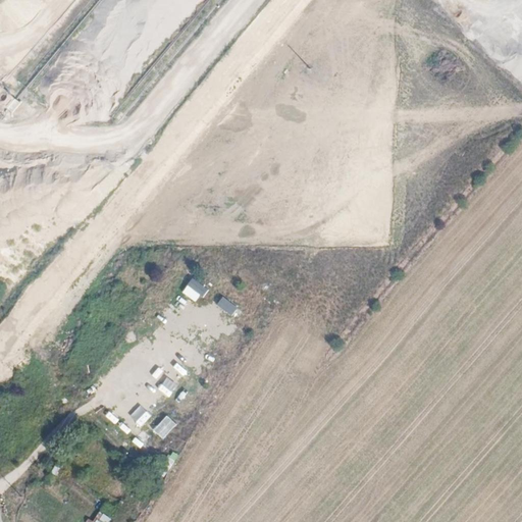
[(8,106),(15,98),(8,92),(1,100),(8,106)]
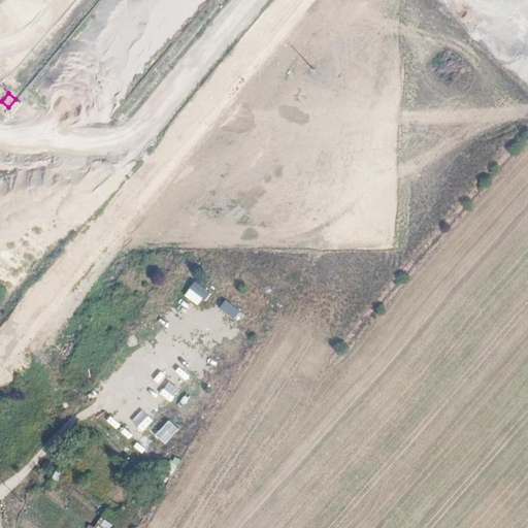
[(17,99),(8,108),(13,113),(22,104),(17,99)]
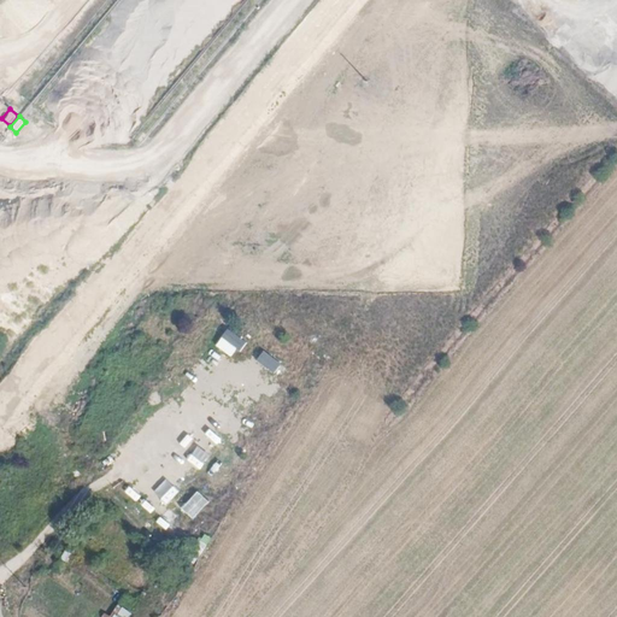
[(197,452),(210,465),(223,451),(210,439),(197,452)]
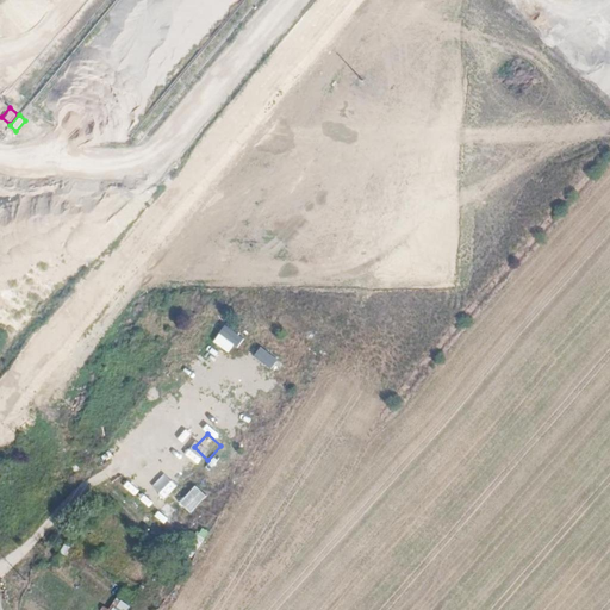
[(224,455),(236,447),(232,440),(219,448),(224,455)]
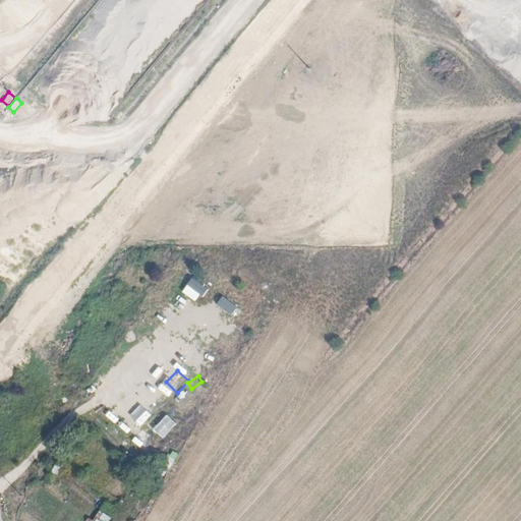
[(128,400),(133,404),(141,396),(136,391),(128,400)]
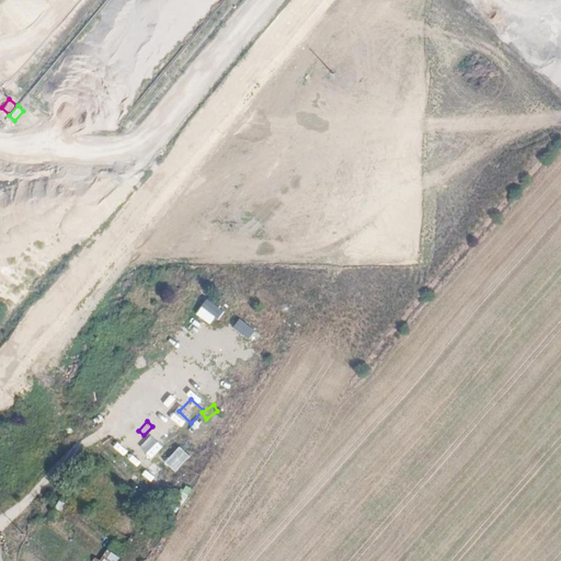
[(162,435),(155,444),(165,451),(172,444),(162,435)]
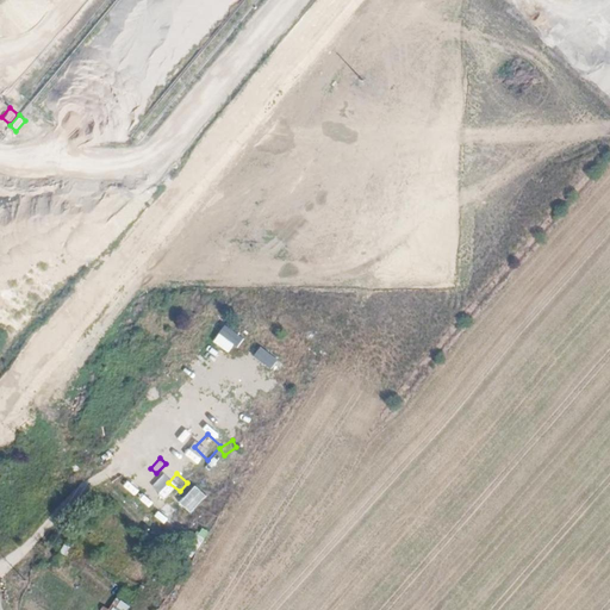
[(144,504),(157,492),(147,478),(132,490),(144,504)]
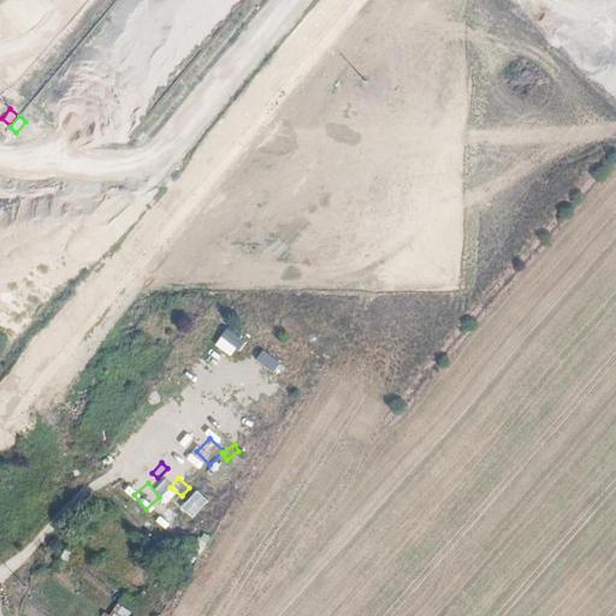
[(196,490),(182,509),(195,519),(209,499),(196,490)]
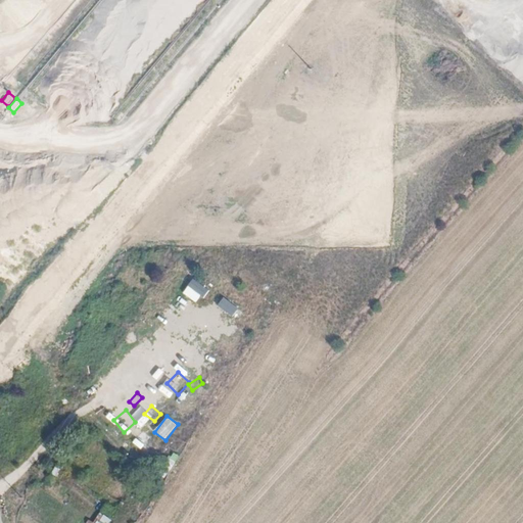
[(141,443),(152,435),(146,428),(136,436),(141,443)]
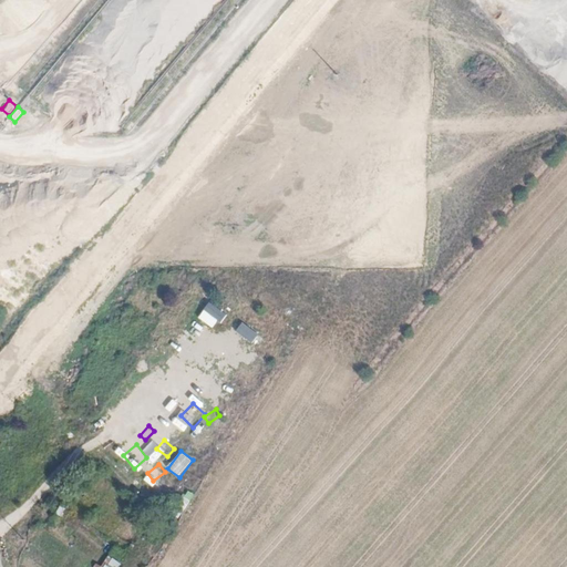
[(161,487),(172,475),(166,470),(154,482),(161,487)]
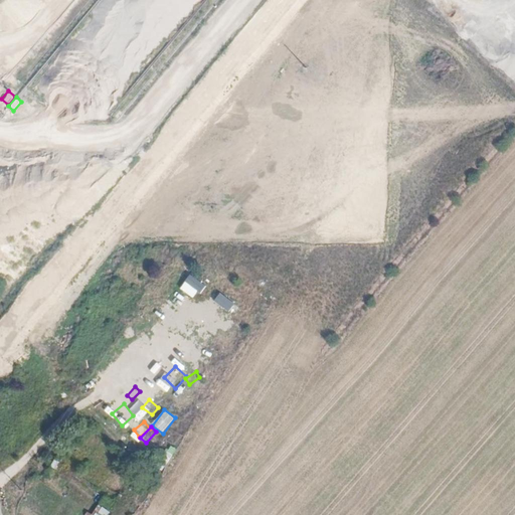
[(162,469),(177,450),(172,446),(156,464),(162,469)]
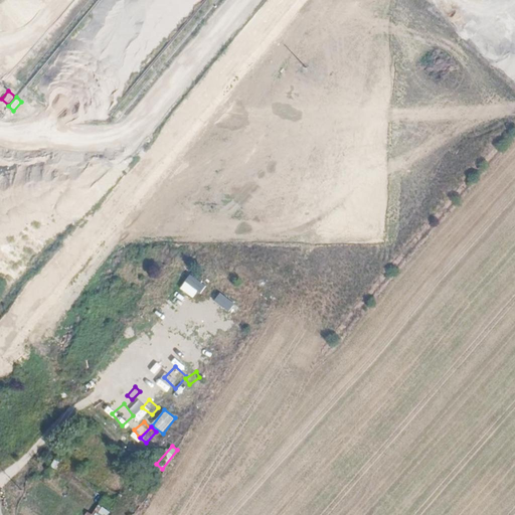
[(50,467),(57,470),(61,461),(54,458),(50,467)]
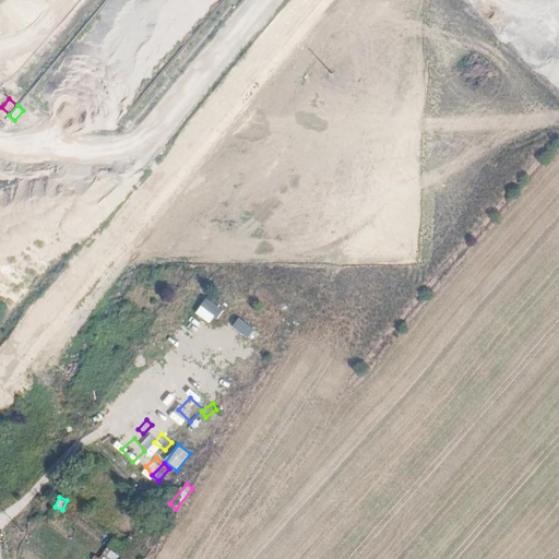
[(117,558),(120,552),(105,548),(102,558),(95,557),(94,558),(117,558)]
